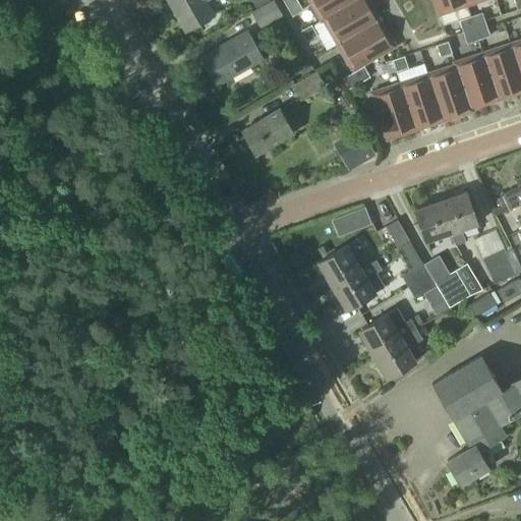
[(166,0),(183,32),(212,16),(204,2),(207,0),(166,0)]
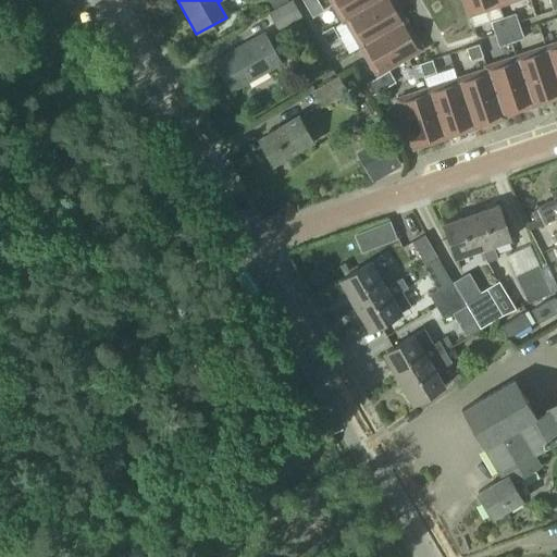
[(289,0),(268,13),(277,31),(301,16),(292,0),(289,0)]
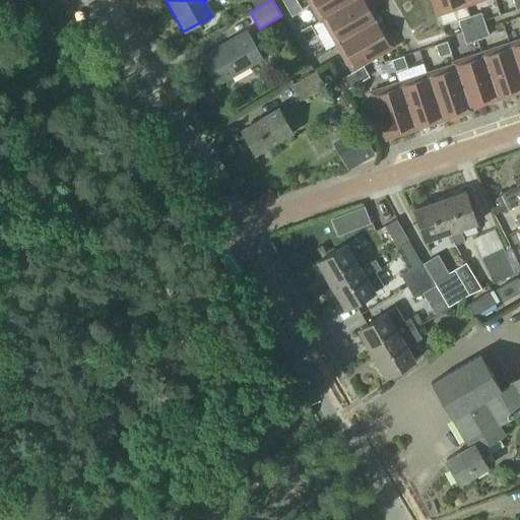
[(353,0),(307,0),(319,20),(321,19),(353,0)]
